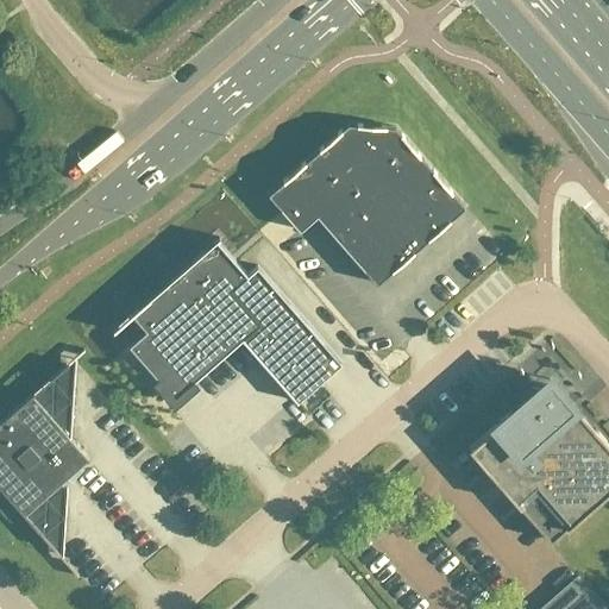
[(377,286),(413,255),(465,209),(395,129),(347,126),(268,196),(300,232),(316,218),(377,286)]
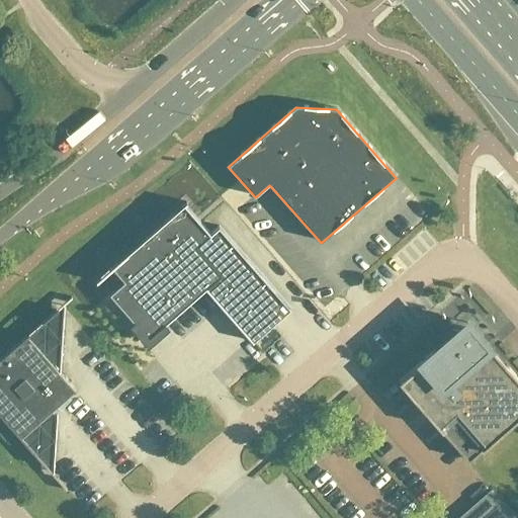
[(112,269),(124,283),(109,295),(141,332),(155,319),(163,328),(205,290),(252,344),(290,311),(219,228),(210,235),(185,205),(186,204),(186,203),(108,271),(109,272),(112,269)]
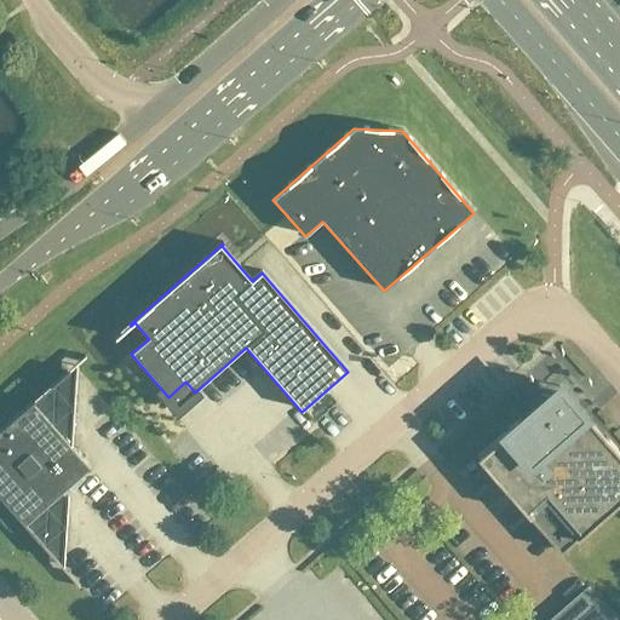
[(0,431),(0,499),(79,589),(80,589),(62,568),(68,488),(87,471),(90,469),(89,466),(87,468),(70,447),(76,367),(86,359),(85,357),(0,431)]
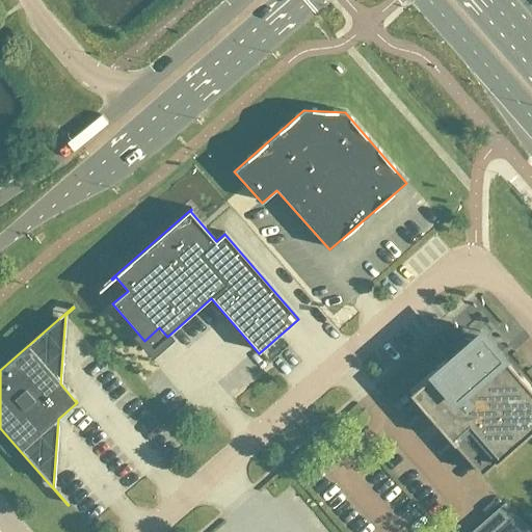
[(446,361),(409,393),(481,474),(531,429),(531,391),(520,376),(480,331),(446,361)]
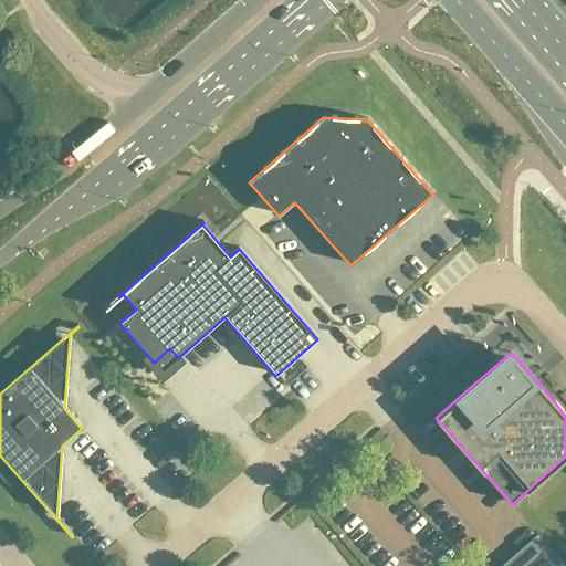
[(558,565),(537,542),(536,543),(544,551),(526,565),(558,565)]
